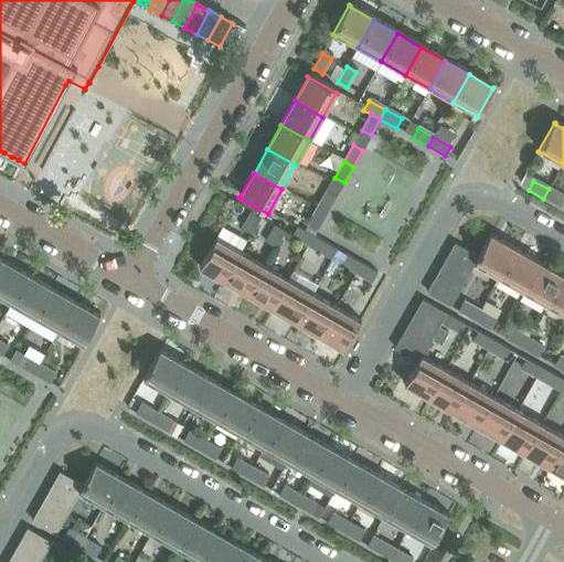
[(543,199),(560,208),(563,200),(563,198),(549,189),(543,199)]
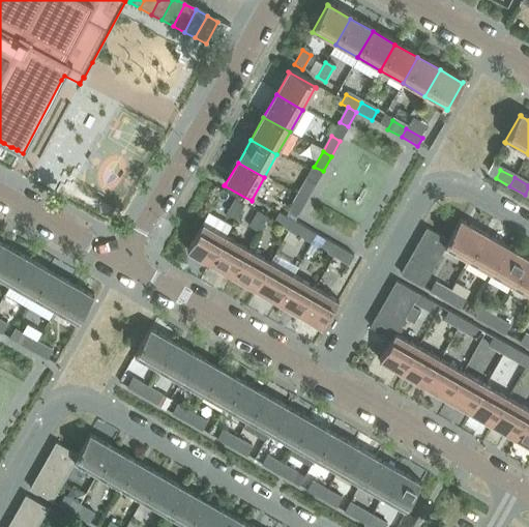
[(298,193),(297,196),(305,201),(314,186),(305,181),(298,193)]
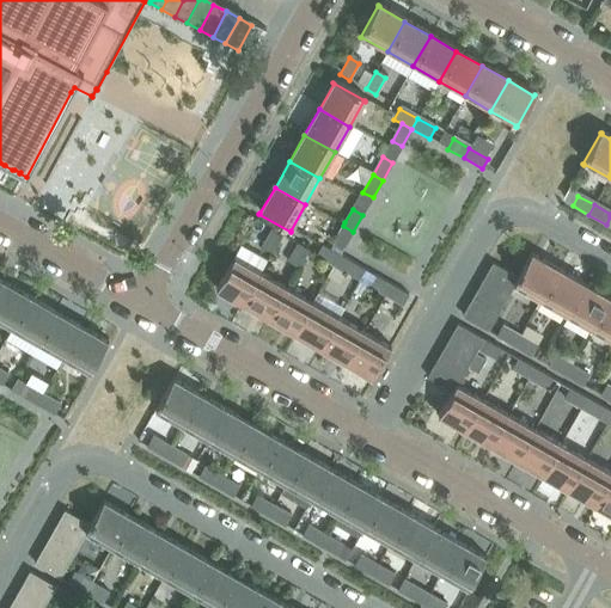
[(333,244),(343,250),(353,232),(343,226),(333,244)]
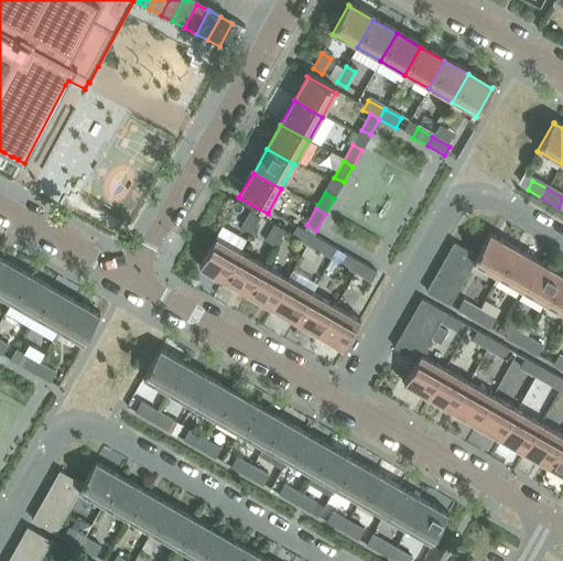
[(240,230),(250,236),(259,219),(249,214),(240,230)]
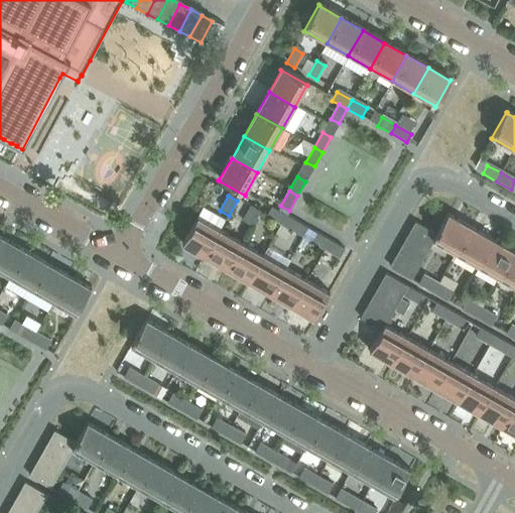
[(242,223),(251,228),(260,214),(250,209),(242,223)]
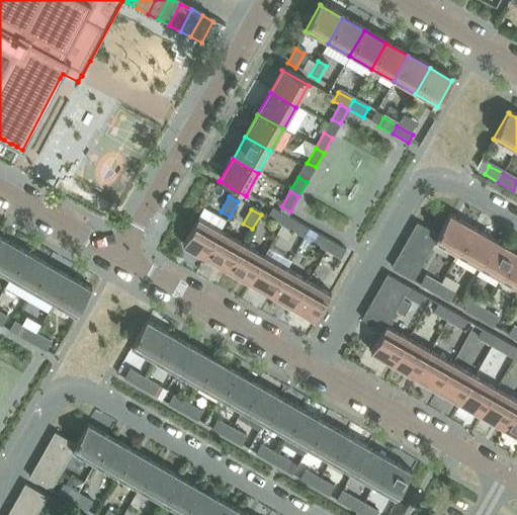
[(267,219),(281,227),(286,219),(271,210),(267,219)]
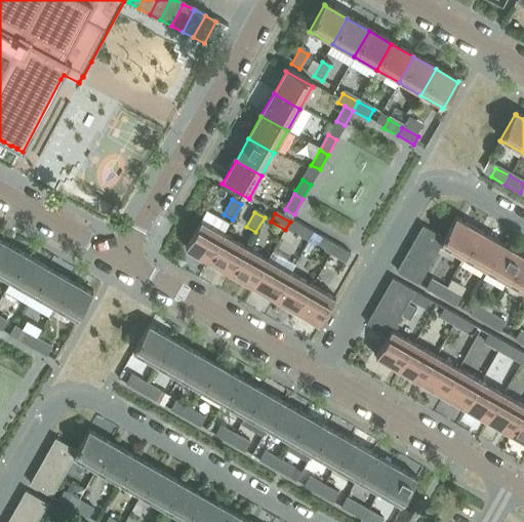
[(441,246),(462,258),(478,233),(455,219),(456,219),(455,218),(443,240),(440,245),(441,246)]
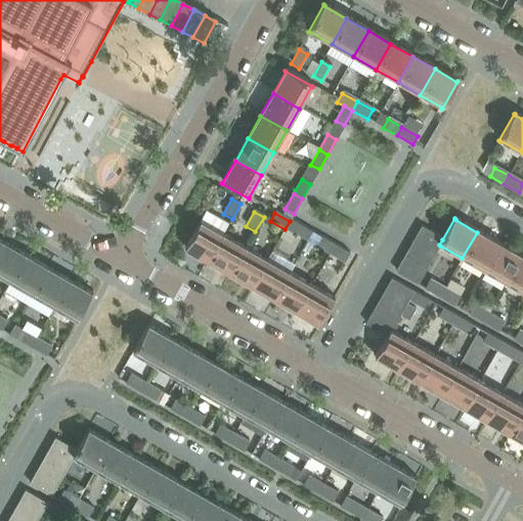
[(290,221),(285,229),(300,237),(305,229),(290,221)]
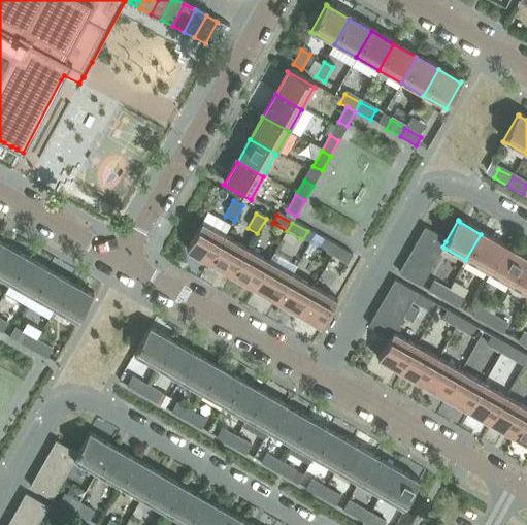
[(187,252),(209,264),(224,238),(201,224),(187,252)]
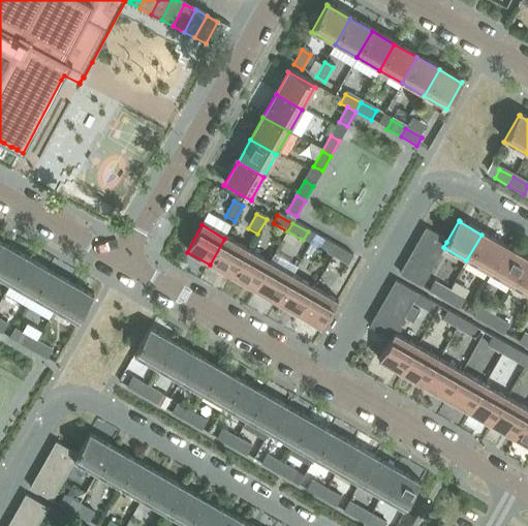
[(443,247),(446,242),(425,229),(418,241),(440,253),(444,248),(443,247)]
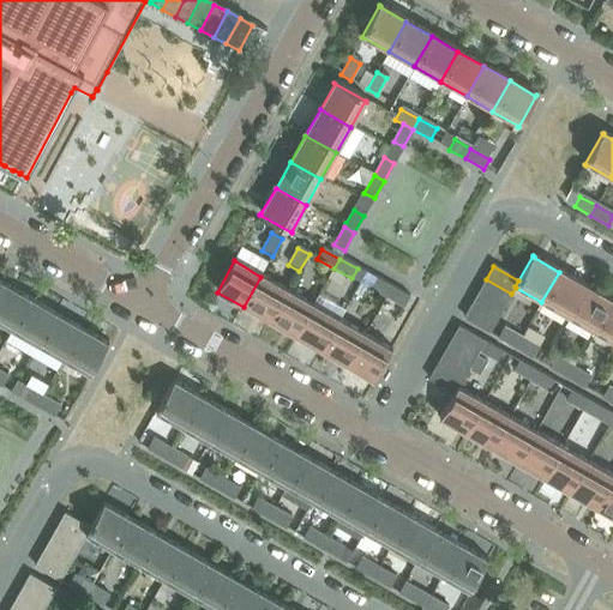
[(584,287),(559,272),(541,302),(568,316),(584,287)]
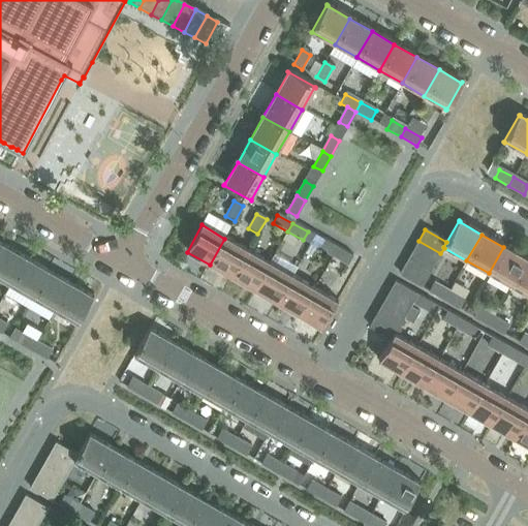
[(224,239),(210,265),(231,277),(247,251),(224,239)]
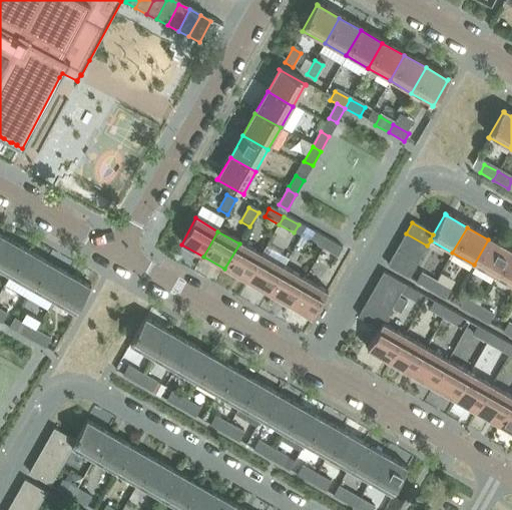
[(309,241),(323,249),(328,241),(313,232),(309,241)]
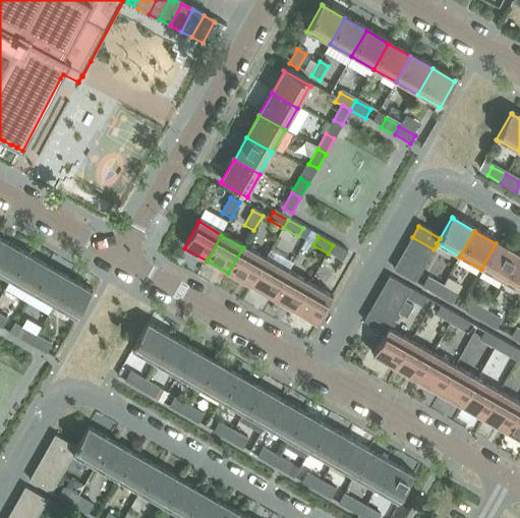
[(427,262),(435,250),(434,249),(412,237),(406,248),(427,262)]
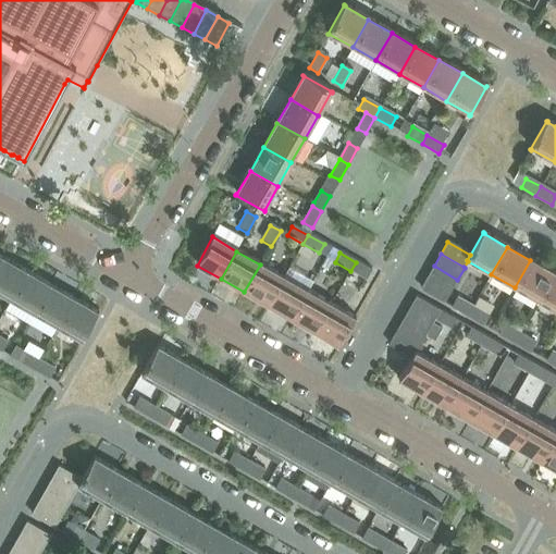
[(0,294),(11,300),(26,272),(2,259),(0,262),(0,294)]
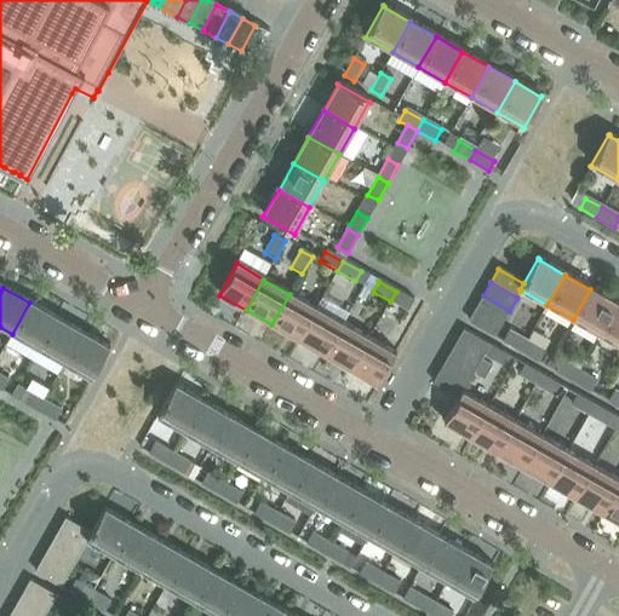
[(600,335),(617,305),(590,289),(573,320),(600,335)]
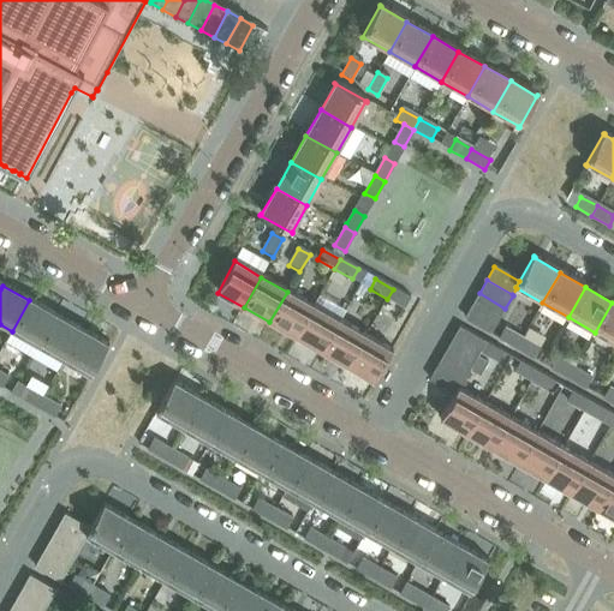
[(387,299),(404,309),(410,299),(393,289),(387,299)]
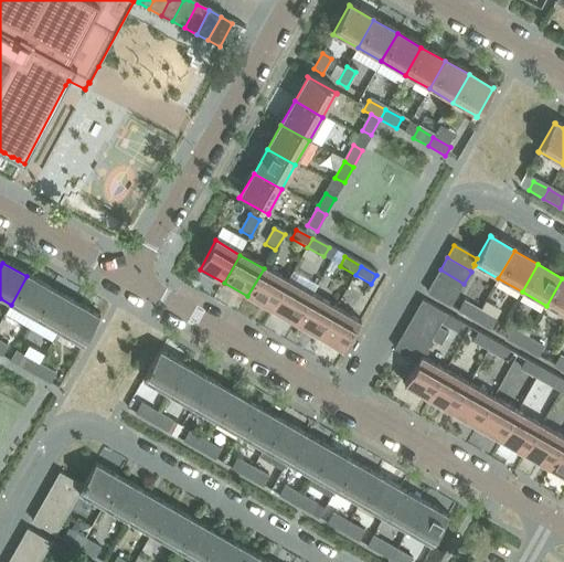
[(247,296),(272,310),(288,282),(264,268),(247,296)]
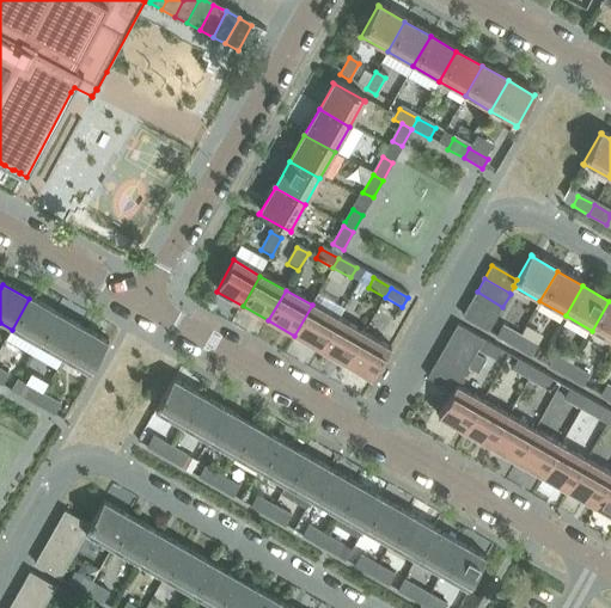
[(502,307),(477,292),(470,305),(495,320),(502,307)]
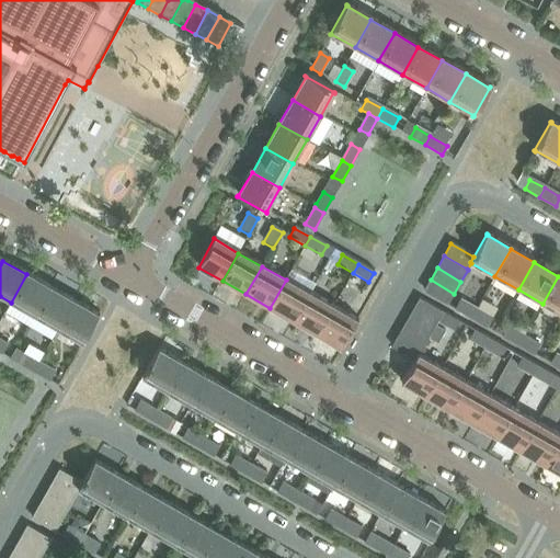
[(26,274),(11,303),(34,316),(50,288),(26,274)]
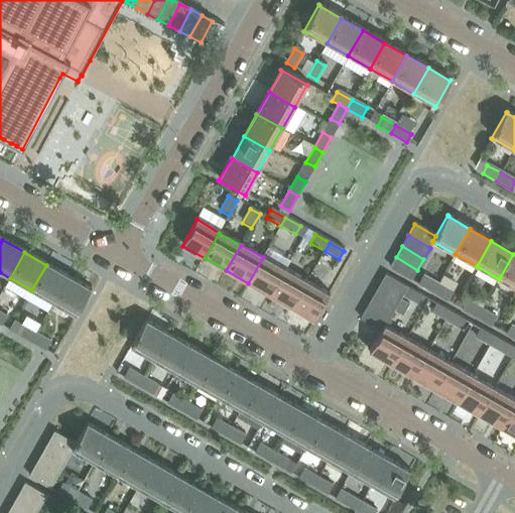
[(514,254),(513,254),(499,279),(514,288),(514,254)]
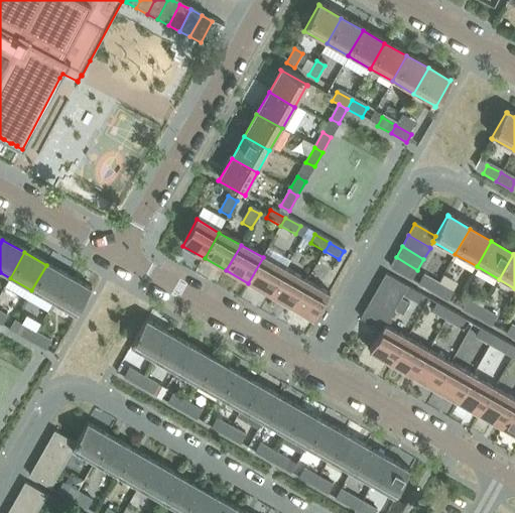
[(248,283),(270,295),(284,270),(263,257),(248,283)]
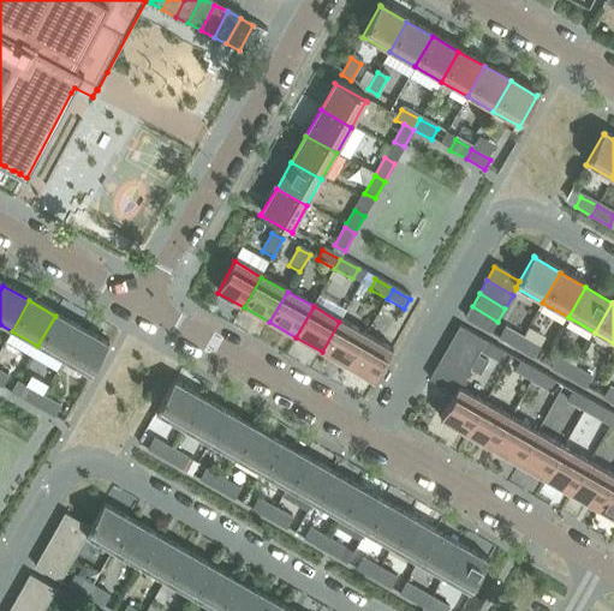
[(498,322),(472,306),(464,321),(490,335),(498,322)]
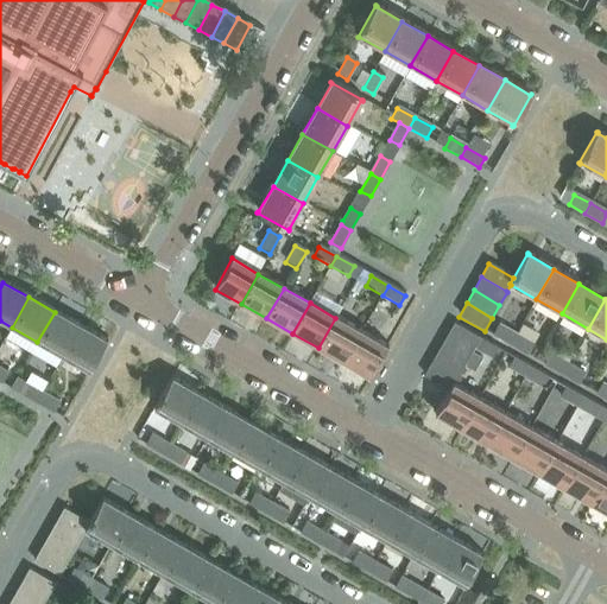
[(80,326),(55,312),(37,342),(63,356),(80,326)]
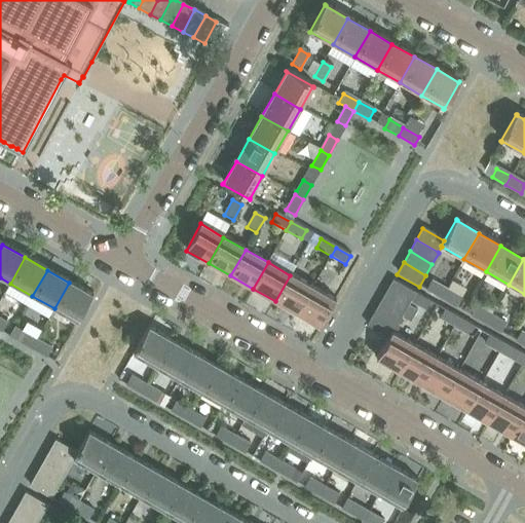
[(275,301),(298,314),(312,288),(290,275),(275,301)]
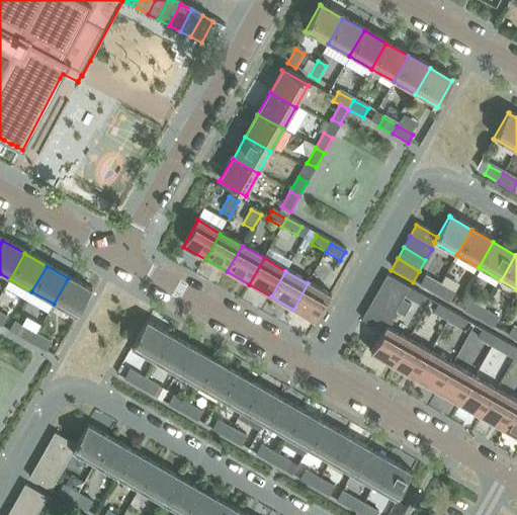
[(403,298),(409,289),(386,276),(380,287),(402,301),(403,298)]
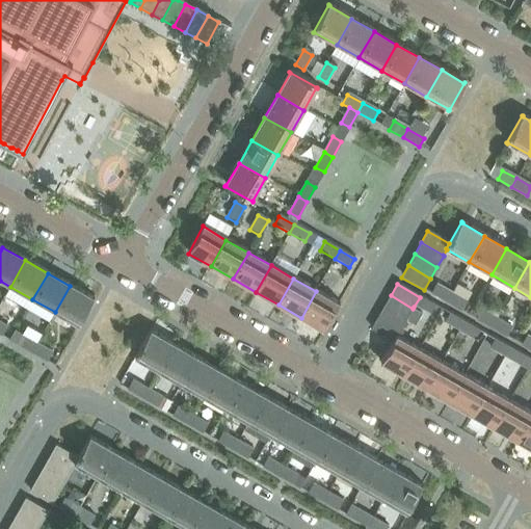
[(70,286),(55,312),(78,325),(93,298),(70,286)]
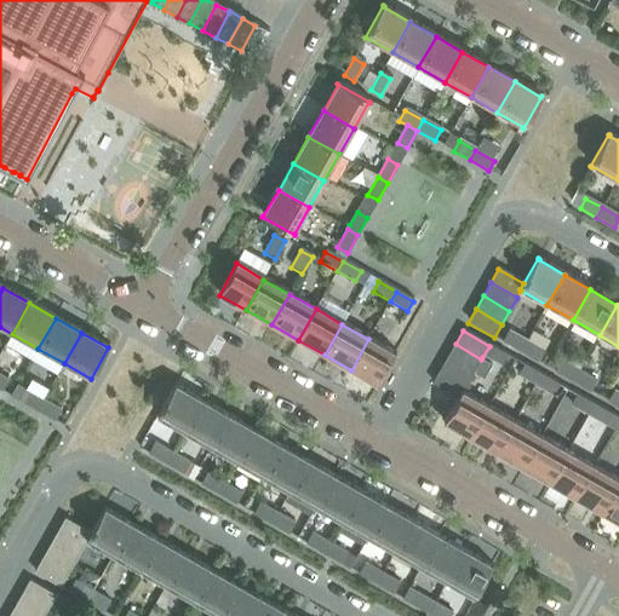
[(503,343),(520,352),(526,343),(509,333),(503,343)]
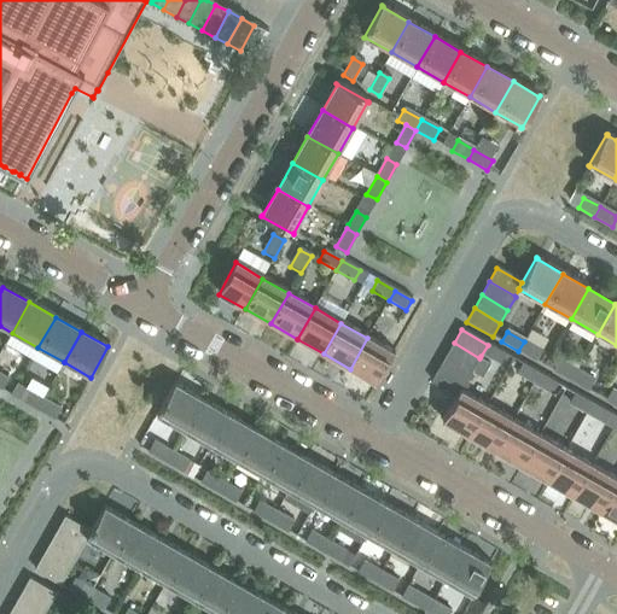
[(367,338),(350,369),(376,384),(376,385),(395,352),(394,352),(394,354),(367,338)]
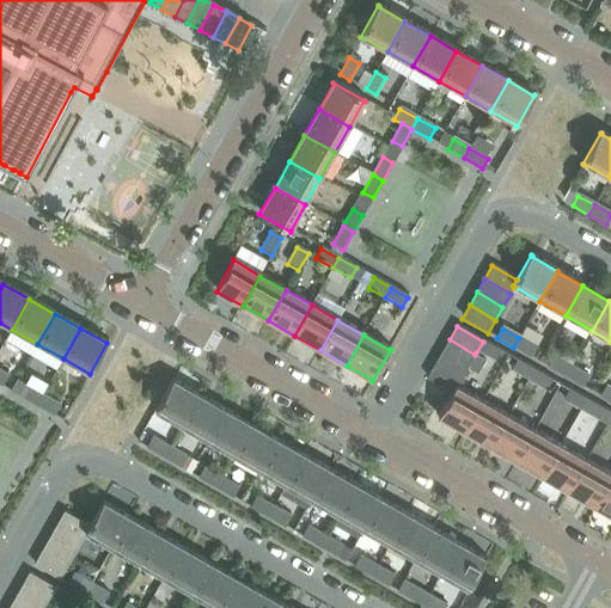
[(519,338),(513,348),(531,358),(537,348),(519,338)]
